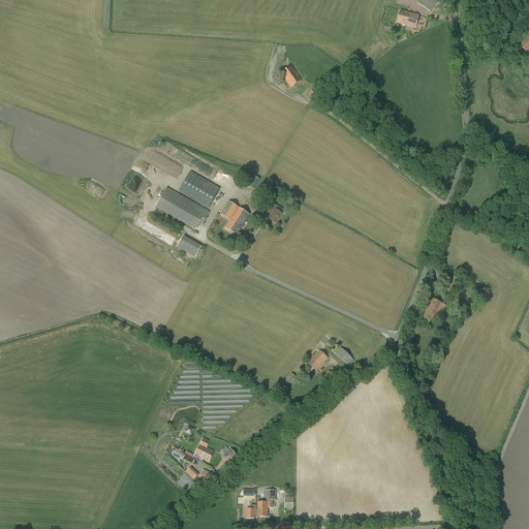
[(437,2),(434,0),(418,0),(416,4),(431,12),(437,2)]
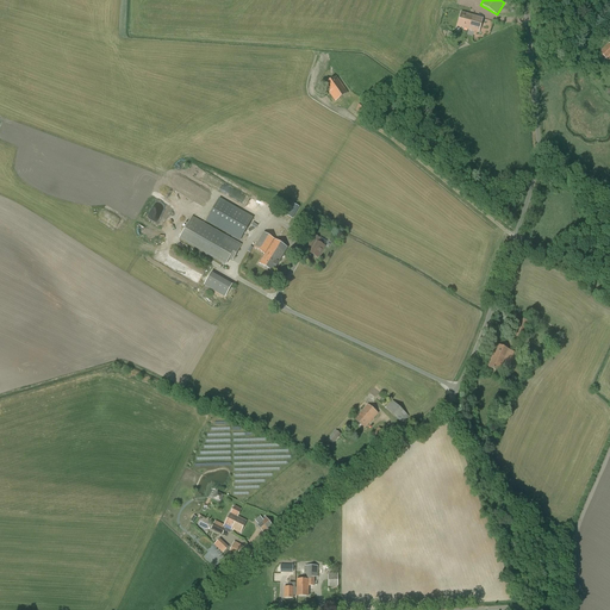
[(456,26),(467,30),(468,25),(471,26),(473,16),(461,12),(456,26)]
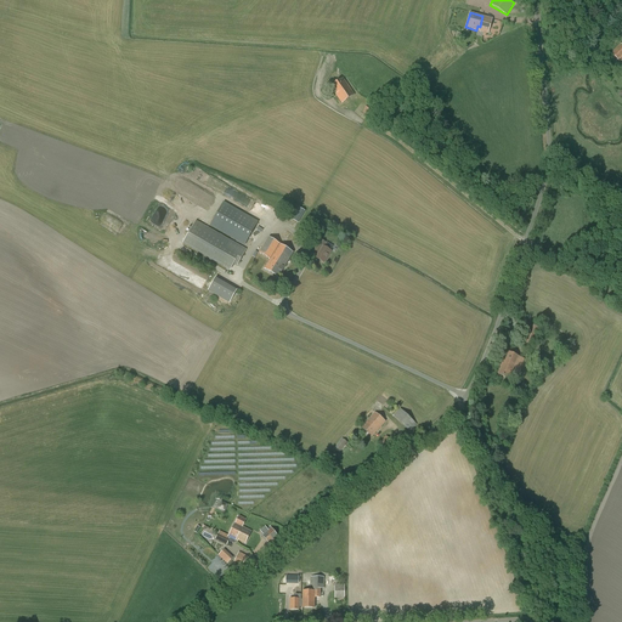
[(478,26),(476,30),(488,33),(492,18),(482,16),(480,27),(478,26)]
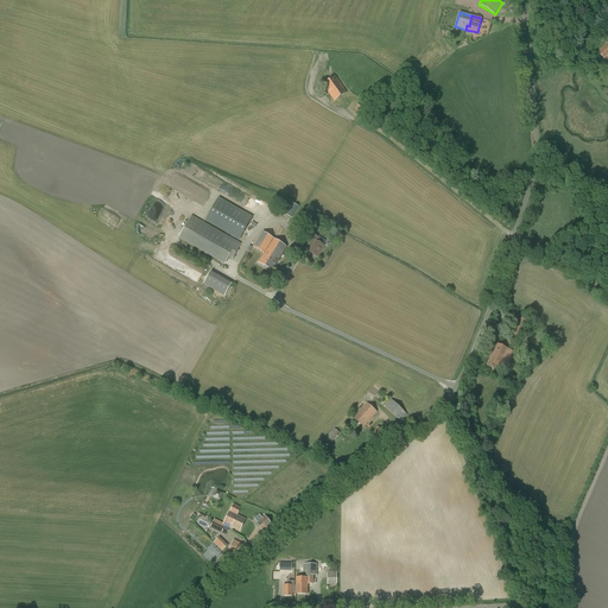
[(322,86),(334,101),(347,93),(335,76),(322,86)]
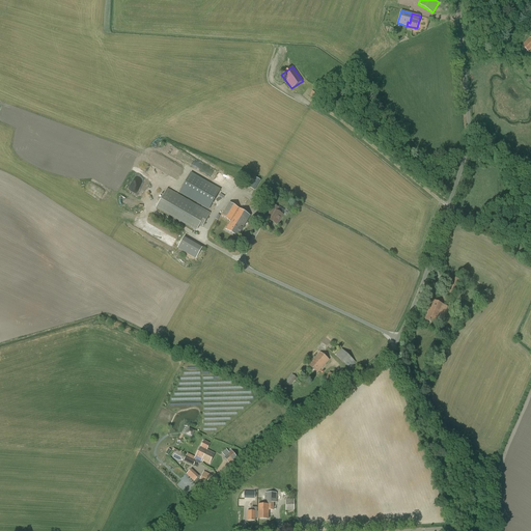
[(322,92),(315,88),(309,95),(315,101),(322,92)]
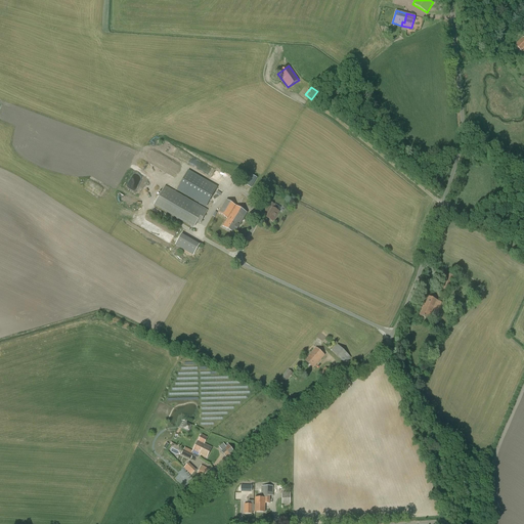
[(188,171),(177,189),(206,206),(217,187),(188,171)]
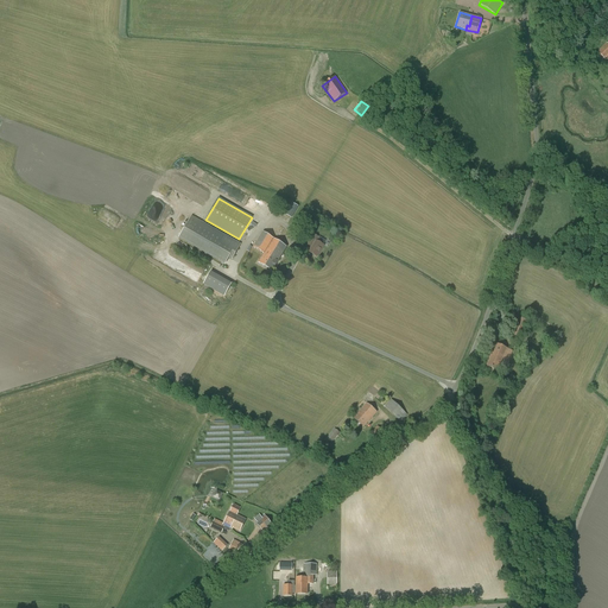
[(298,207),(290,202),(286,207),(283,213),(291,219),(298,207)]
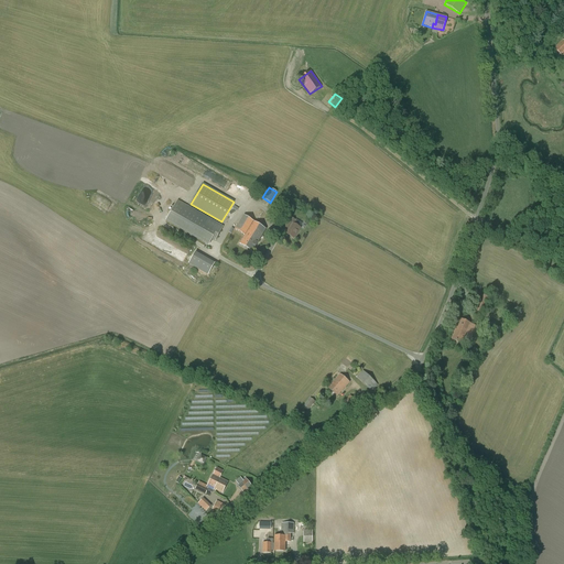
[(177,202),(166,219),(209,243),(212,239),(215,241),(223,227),(223,226),(221,228),(177,202)]
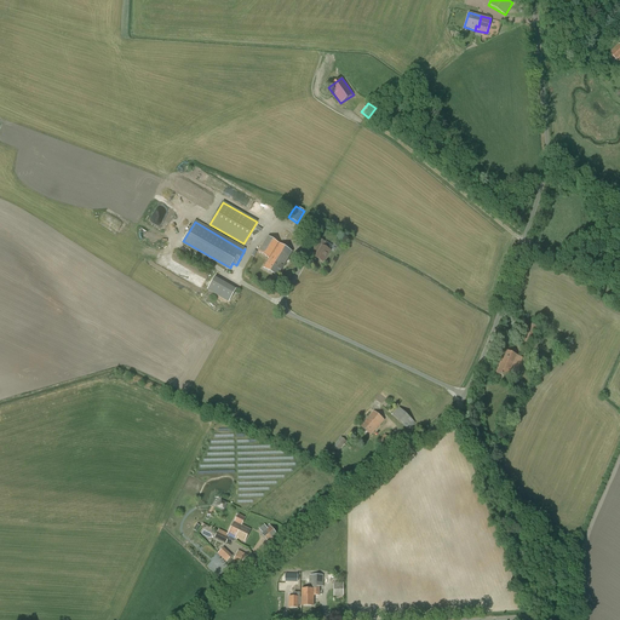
[(264,268),(277,276),(292,252),(268,236),(258,252),(269,259),(264,268)]
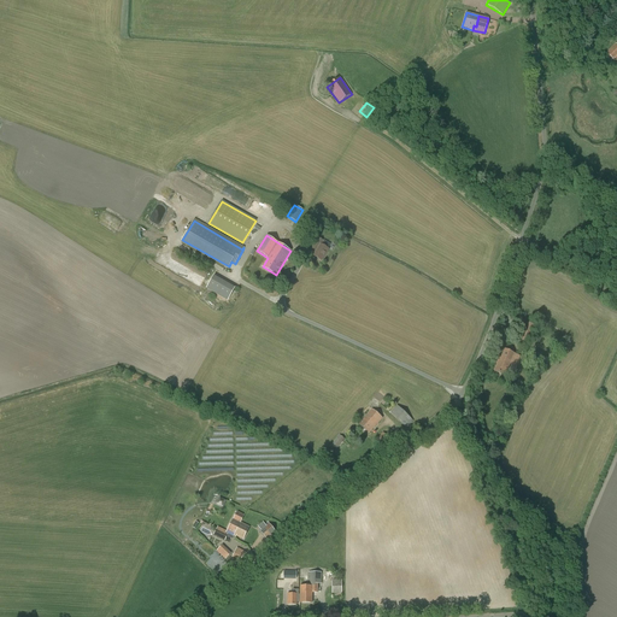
[(319,246),(313,256),(322,260),(329,250),(321,245),(323,241),(319,239),(316,244),(319,246)]
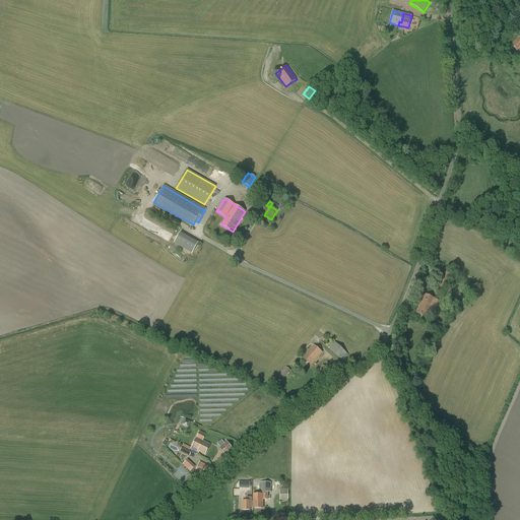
[(180,232),(174,243),(192,253),(198,242),(180,232)]
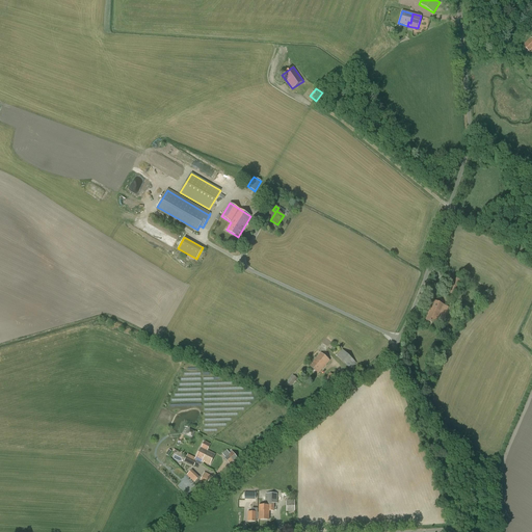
[(446,293),(455,297),(462,282),(453,277),(446,293)]
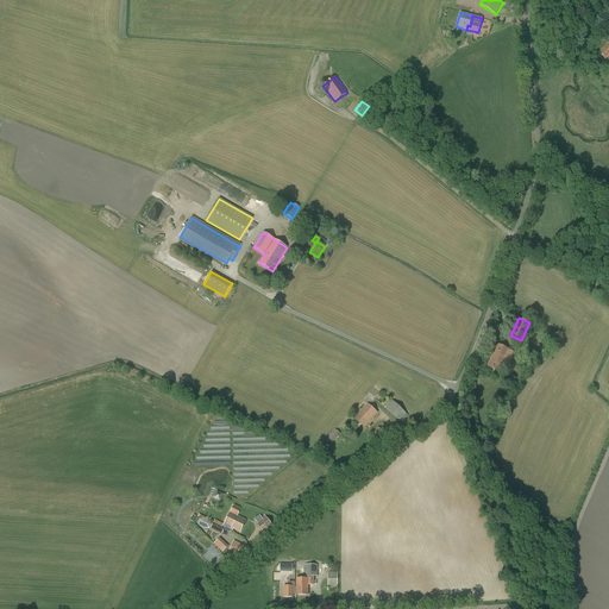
[(489,366),(498,371),(503,358),(509,360),(513,351),(496,345),(491,356),(493,357),(489,366)]
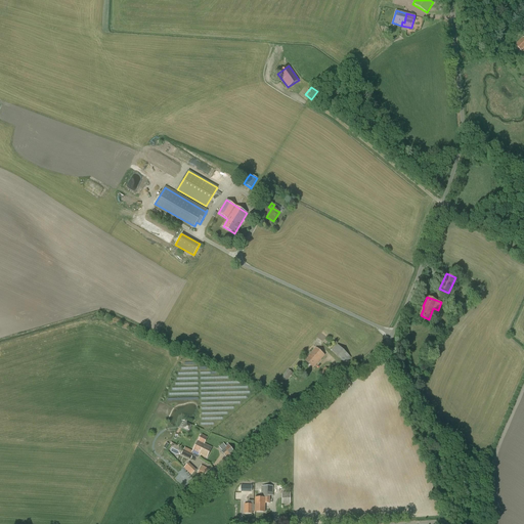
[(332,351),(345,363),(351,357),(337,345),(332,351)]
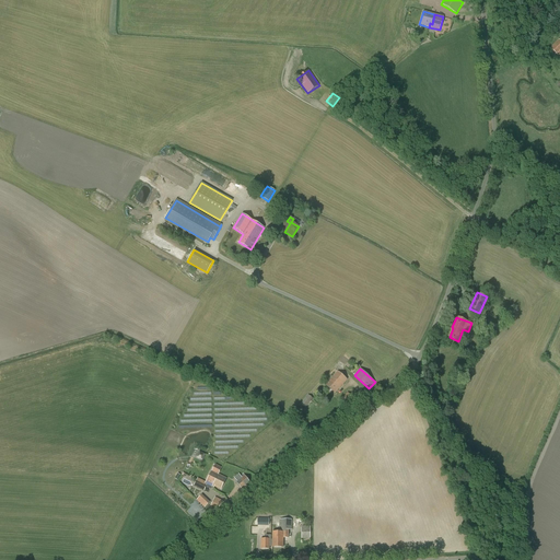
[(337,371),(326,385),(335,394),(347,380),(337,371)]
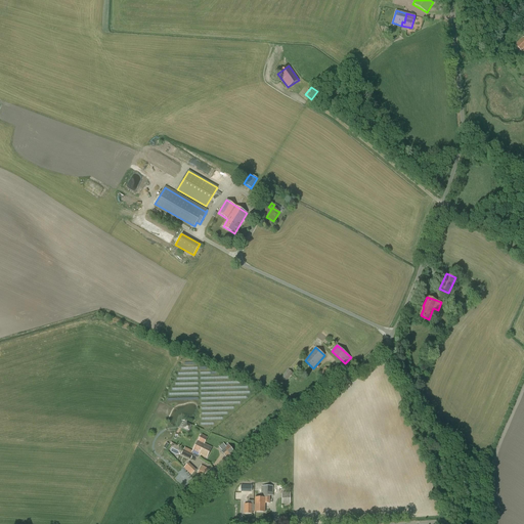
[(325,367),(324,367),(319,374),(329,381),(336,372),(328,365),(325,367)]
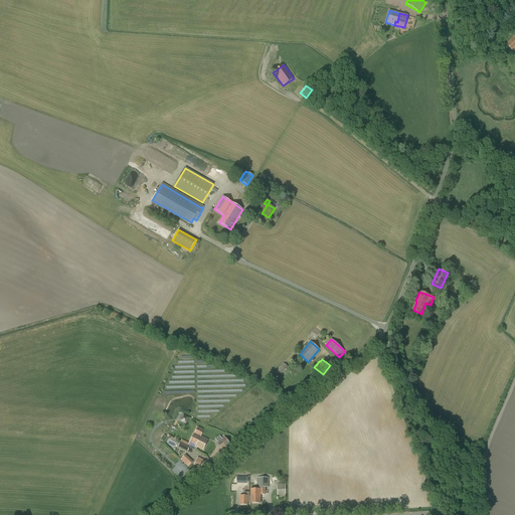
[(283,363),(273,377),(277,380),(288,367),(283,363)]
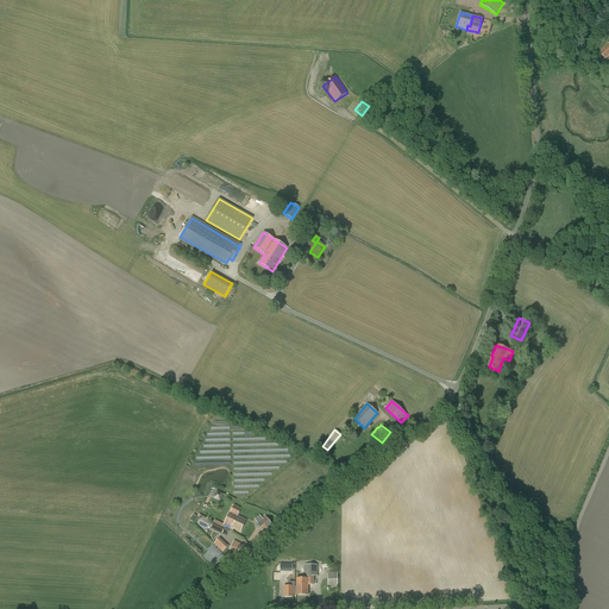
[(242,508),(234,504),(224,525),(215,520),(213,523),(224,528),(225,527),(231,529),(232,528),(234,526),(234,525),(234,523),(233,523),(237,515),(242,508)]
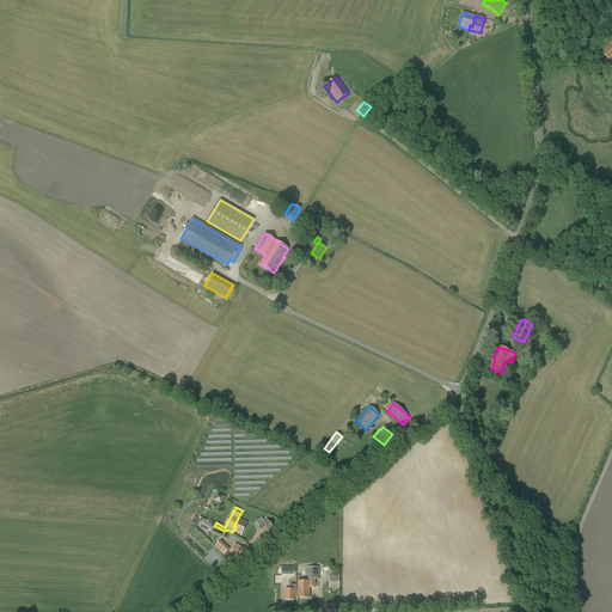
[(236,528),(233,531),(242,536),(248,522),(238,518),(234,526),(236,526),(236,527),(236,528)]
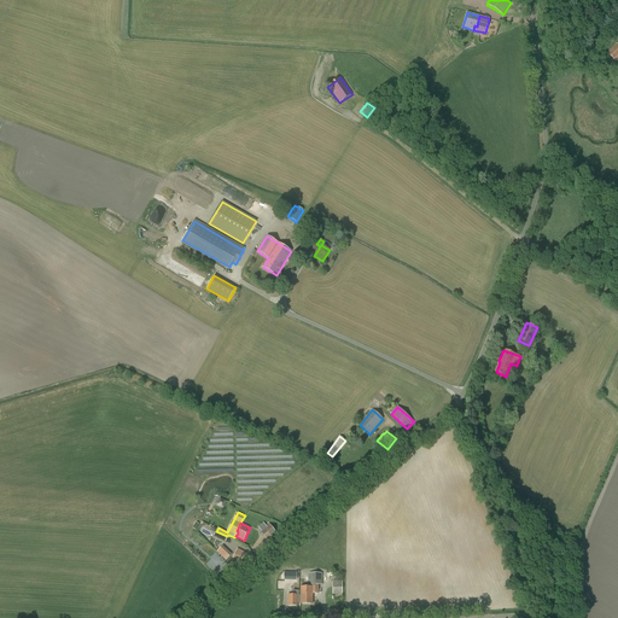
[(269,524),(260,531),(268,542),(278,534),(269,524)]
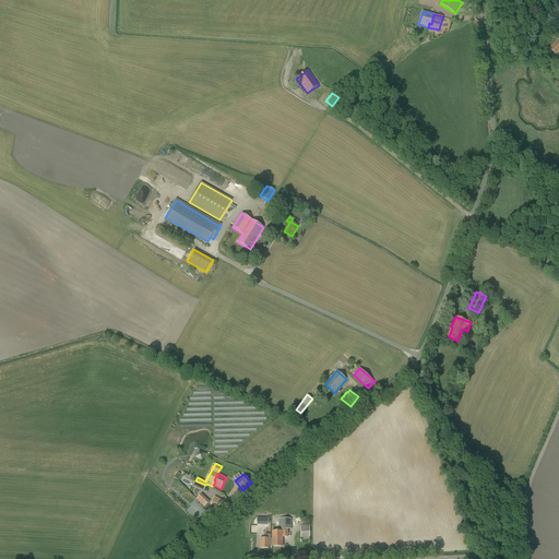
[(193,485),(203,489),(205,486),(195,480),(193,485)]
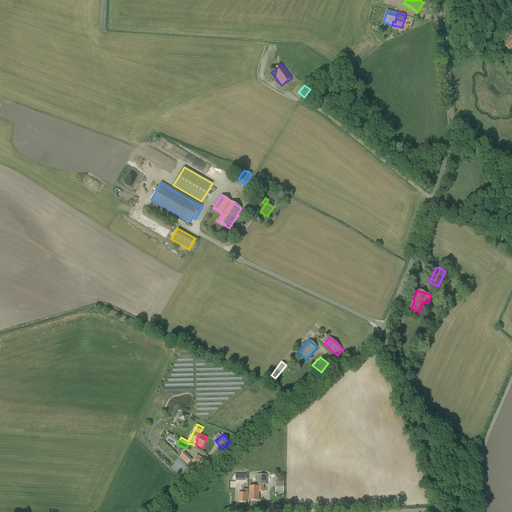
[(184,452),(179,457),(187,464),(192,459),(184,452)]
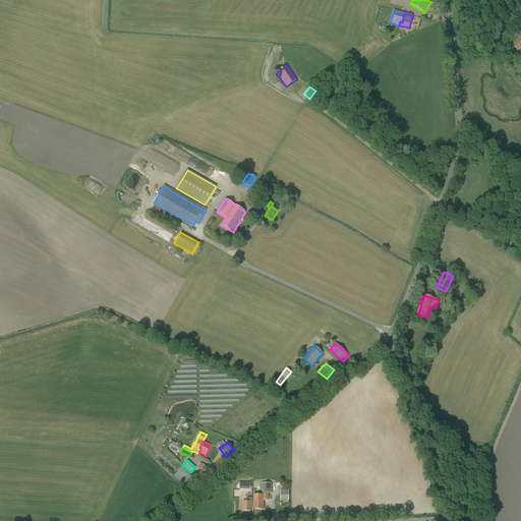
[(195,470),(203,474),(207,467),(199,463),(195,470)]
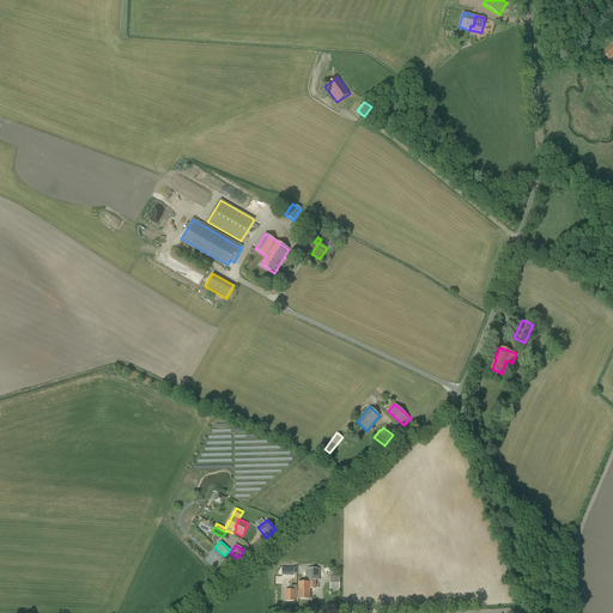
[(297,599),(297,600),(310,600),(310,589),(315,589),(315,580),(319,580),(319,569),(305,569),(305,582),(298,582),(298,593),(297,599)]
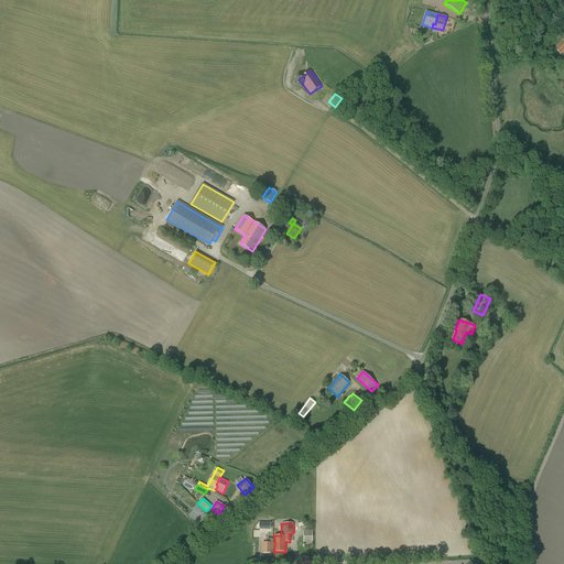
[(303,542),(313,542),(313,530),(303,530),(303,542)]
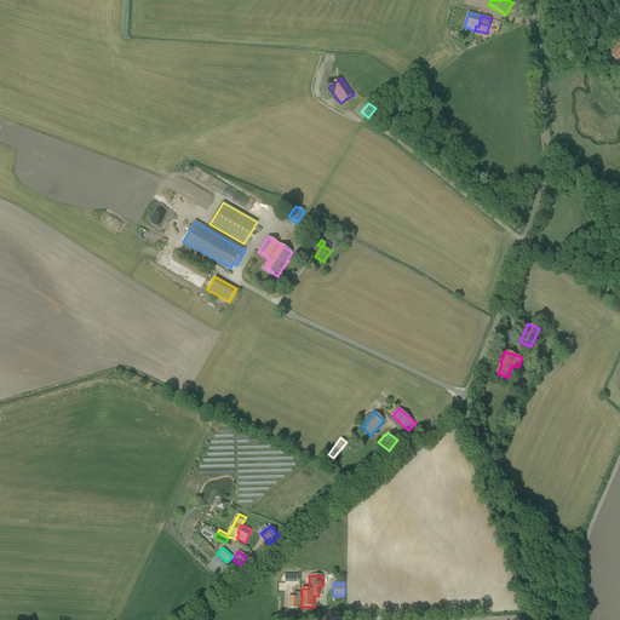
[(300,606),(302,600),(298,600),(298,597),(288,597),(288,608),(298,608),(298,604),(300,606)]
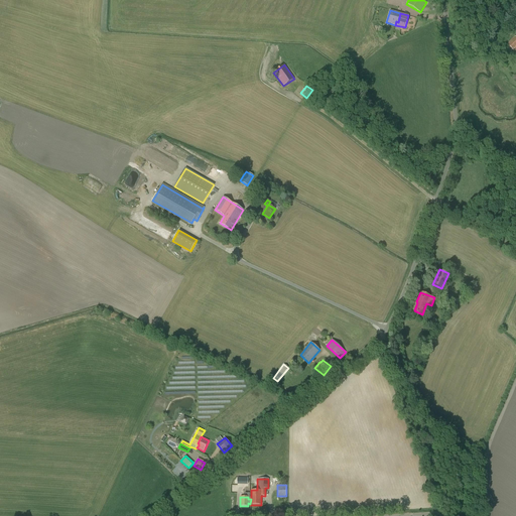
All buildings are outlined.
